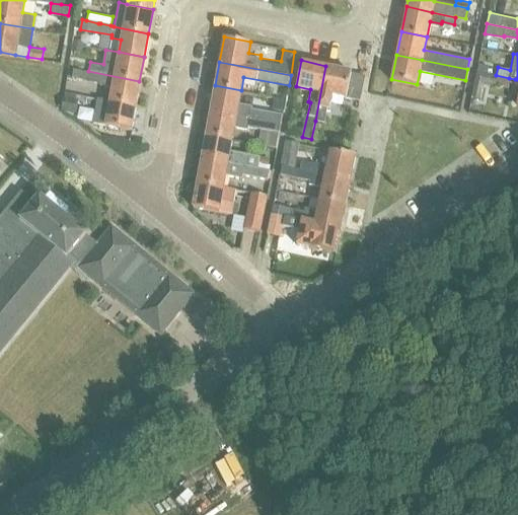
[(477,63),(476,70),(486,72),(488,65),(477,63)]
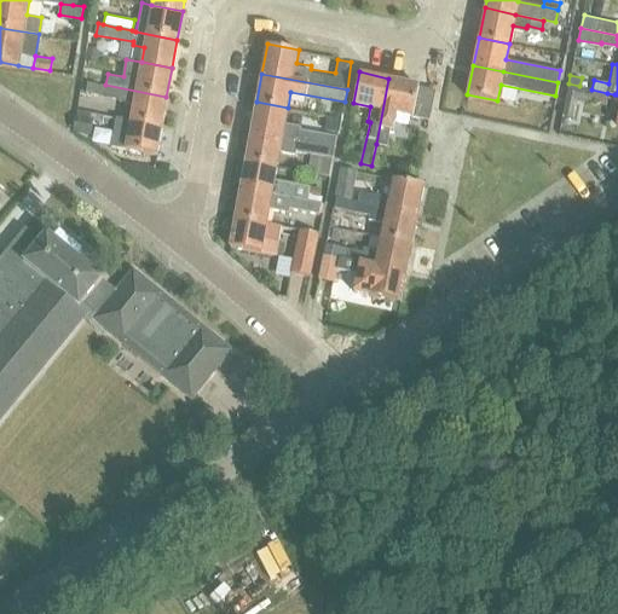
[(388,79),(376,144),(387,146),(391,126),(393,126),(397,113),(429,120),(435,90),(417,86),(417,85),(388,79)]
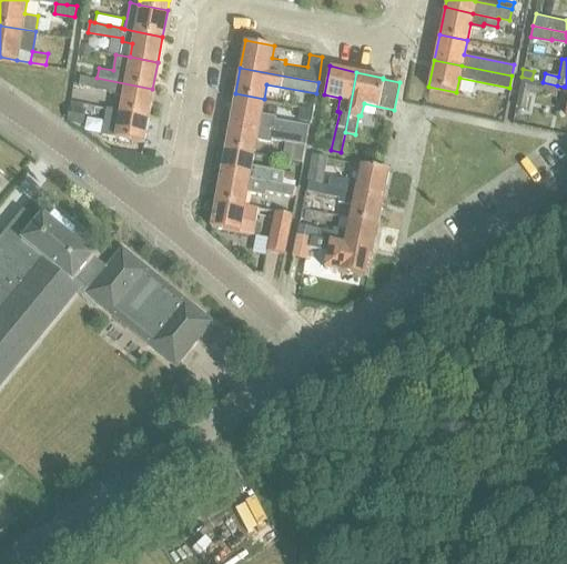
[(152,89),(97,78),(80,74),(78,83),(108,89),(108,90),(123,93),(120,109),(148,114),(152,89)]
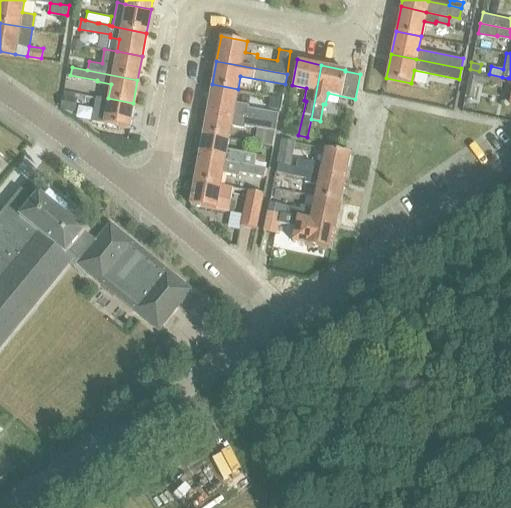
[(465,90),(465,94),(473,95),(474,92),(476,80),(488,82),(500,85),(502,77),(489,74),(470,70),(465,90)]
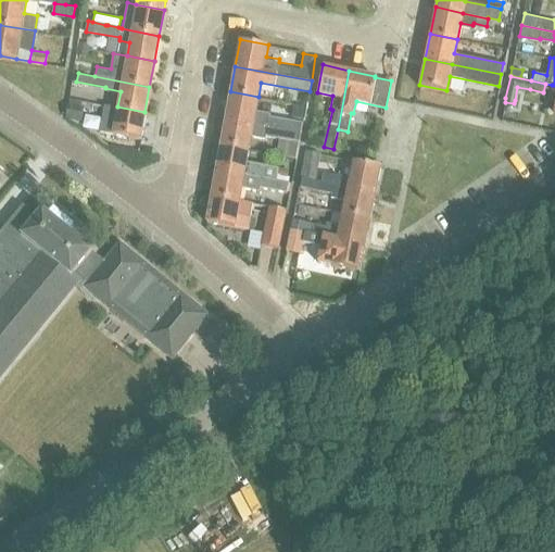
[(259,97),(230,91),(226,117),(301,132),(303,123),(269,116),(269,113),(256,110),(259,97)]
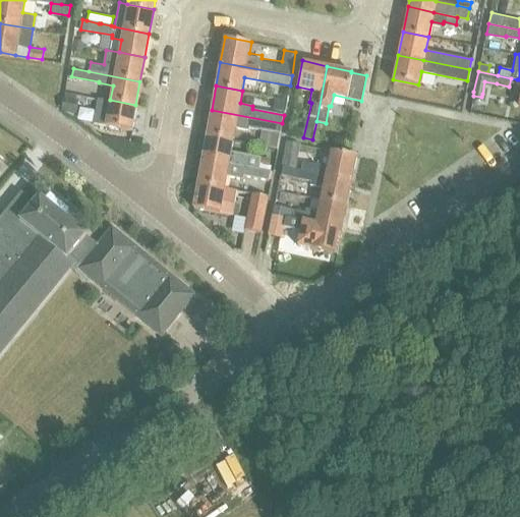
[(64,97),(62,109),(77,111),(78,99),(64,97)]
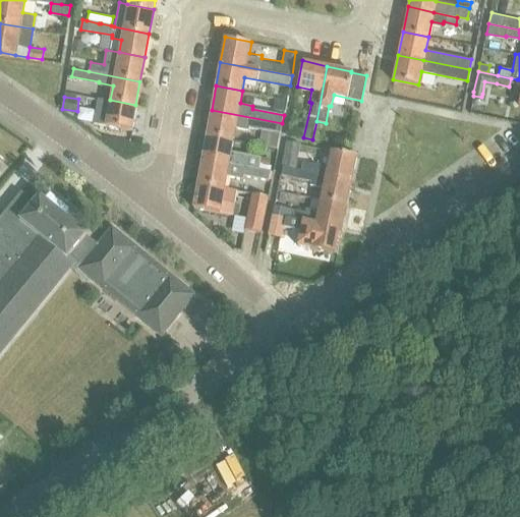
[(276,97),(274,110),(285,112),(287,99),(276,97)]
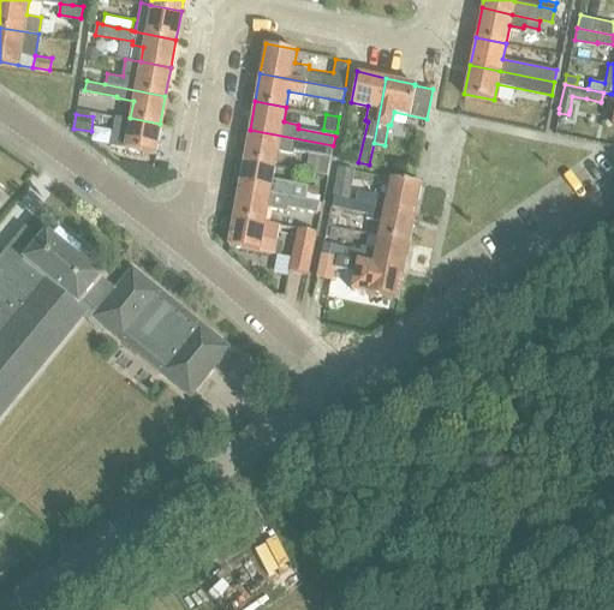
[(112,133),(109,143),(124,147),(155,151),(160,124),(130,118),(115,115),(112,132),(112,133)]
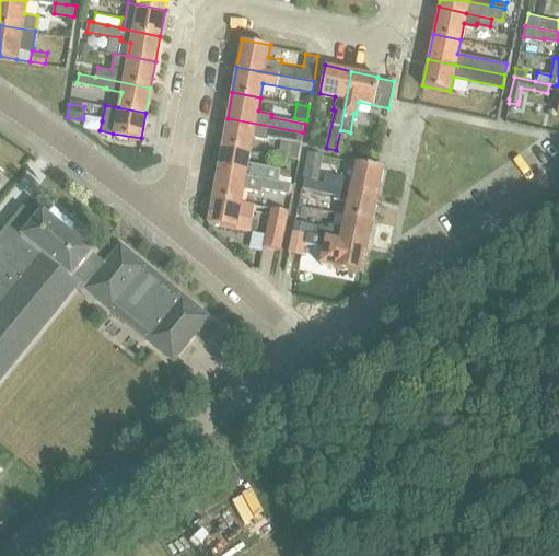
[(303,132),(228,118),(223,143),(251,149),(254,135),(266,137),(267,135),(281,137),(278,154),(298,159),(303,132)]
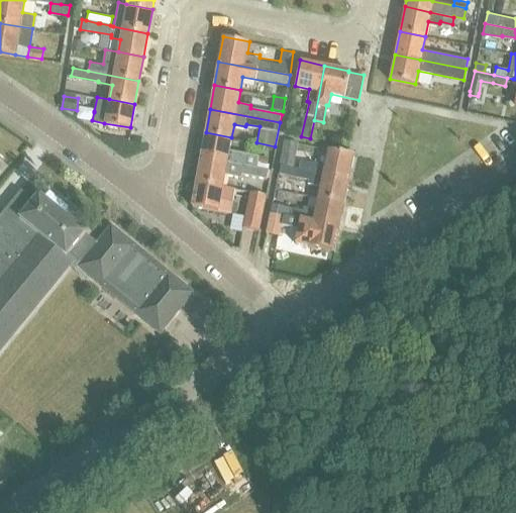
[(206,132),(202,157),(255,167),(259,156),(229,150),(231,137),(206,132)]
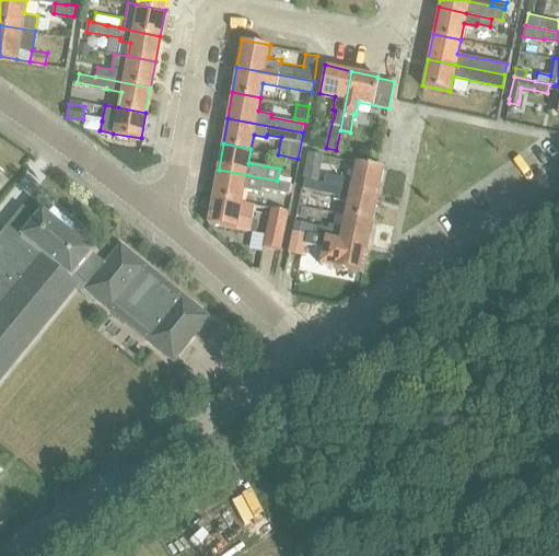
[(306,150),(301,177),(316,181),(322,153),(306,150)]
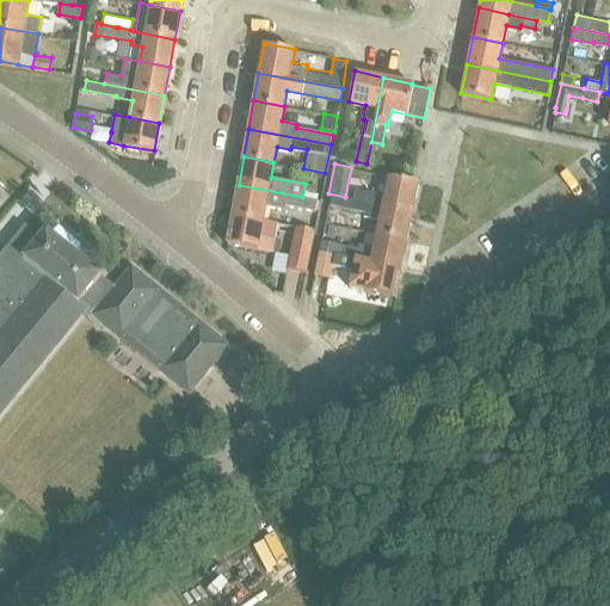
[(353,190),(352,198),(412,211),(418,181),(388,175),(383,195),(368,191),(368,192),(353,190)]
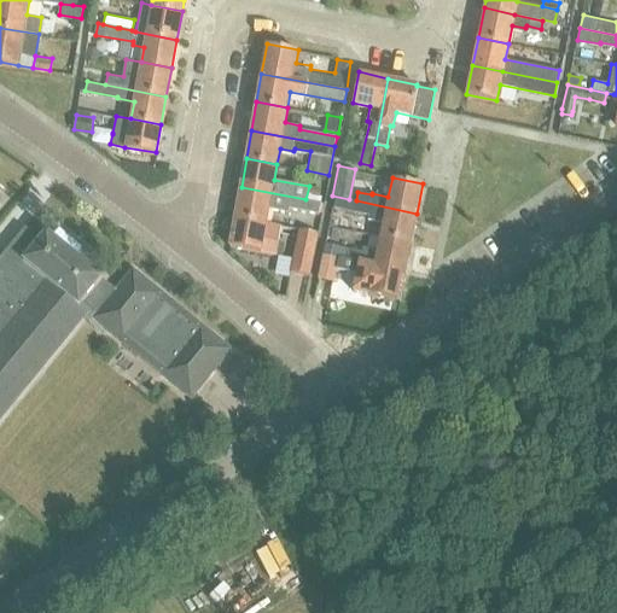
[(324,203),(306,199),(242,187),(236,216),(267,222),(269,210),(287,212),(287,208),(321,214),(324,203)]
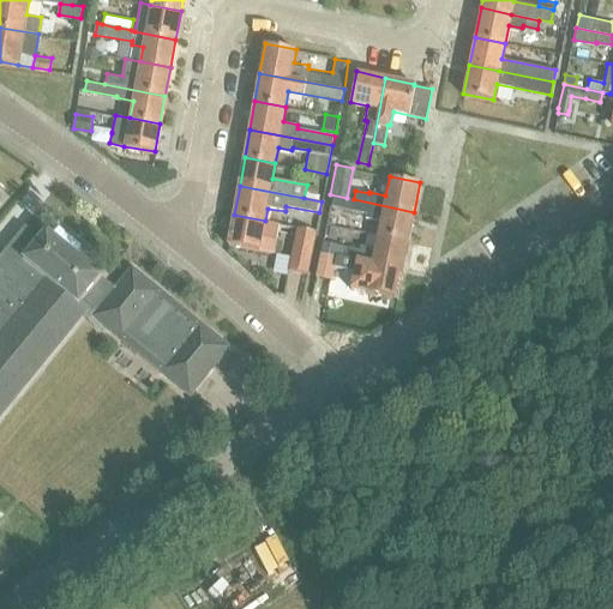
[(414,212),(354,199),(347,198),(330,194),(329,203),(366,210),(366,212),(382,216),(378,234),(408,240),(414,212)]
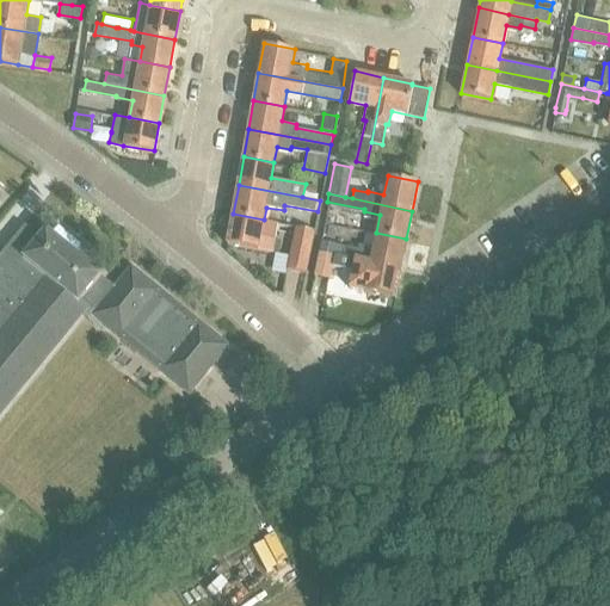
[(233,214),(228,242),(272,251),(275,241),(275,239),(260,236),(264,220),(233,214)]
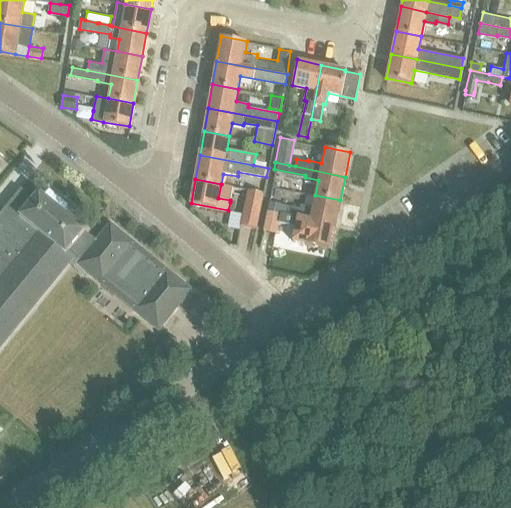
[(0,344),(30,308),(72,256),(78,261),(77,262),(102,282),(103,280),(134,306),(133,308),(135,310),(142,315),(158,328),(190,288),(176,277),(168,270),(167,269),(165,268),(163,270),(142,253),(132,245),(134,243),(109,222),(96,239),(84,229),(38,191),(33,198),(20,187),(11,199),(0,211),(0,344)]
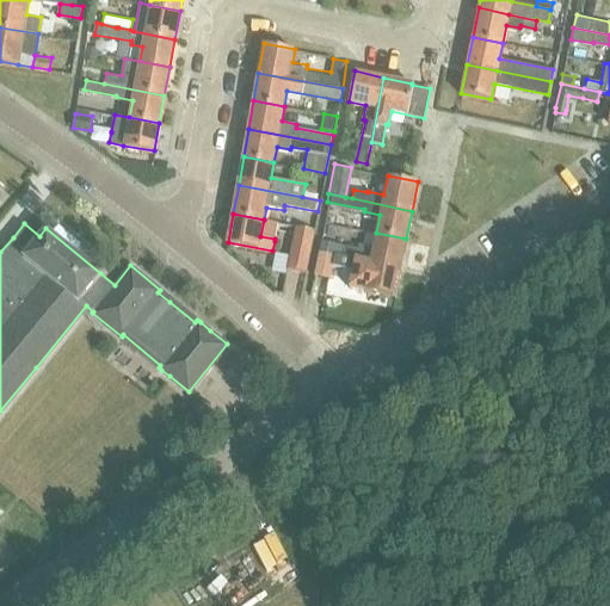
[(313,232),(294,228),(285,271),(303,274),(313,232)]
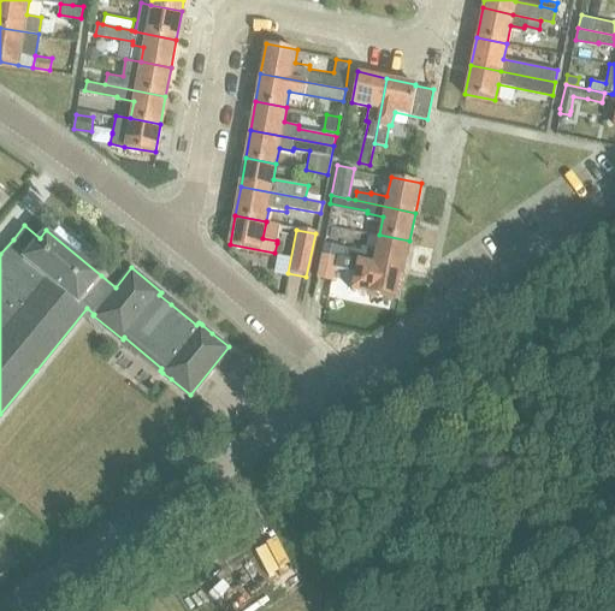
[(409,241),(379,235),(376,248),(361,244),(361,249),(324,242),(321,251),(403,270),(409,241)]
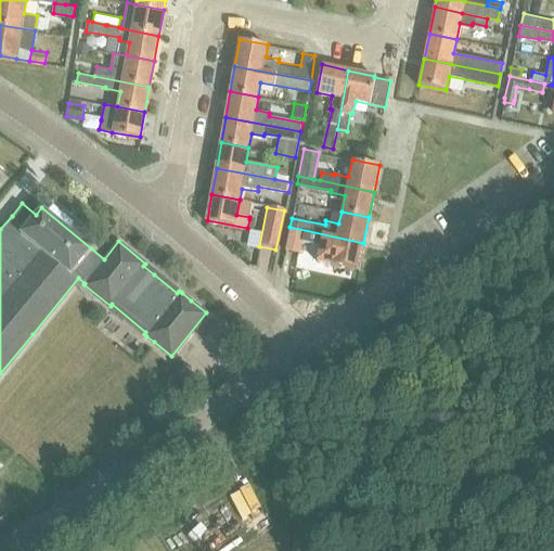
[(358,268),(363,243),(290,227),(285,248),(298,252),(300,239),(320,243),(319,245),(317,259),(331,263),(358,268)]
